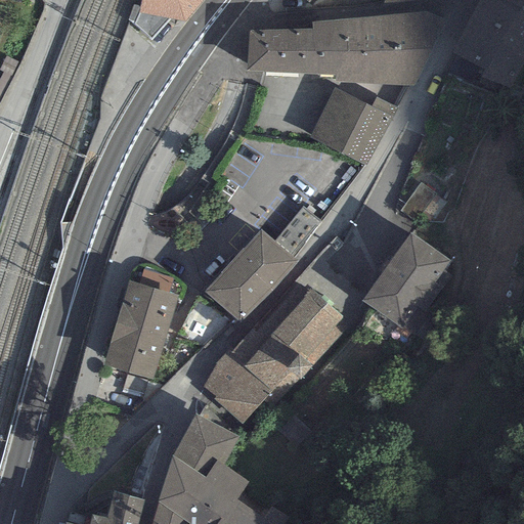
[(183,23),(175,0),(140,0),(140,6),(139,12),(170,19),(183,23)]
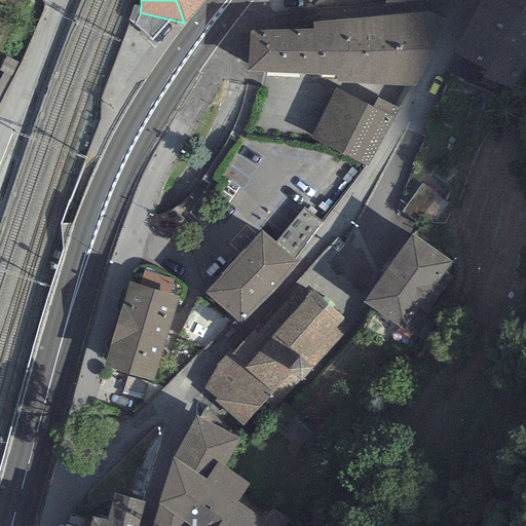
[(176,0),(184,23),(203,0),(176,0)]
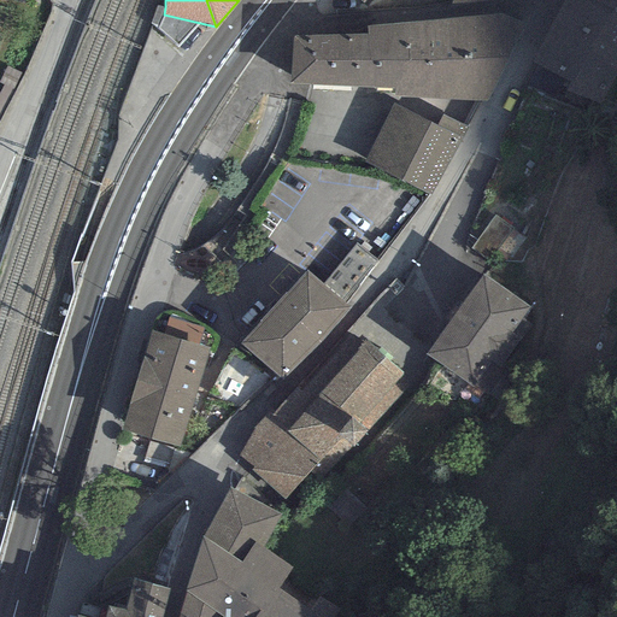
[(616,75),(616,6),(615,11),(594,0),(564,0),(532,63),(570,81),(565,92),(603,105),(616,75)]
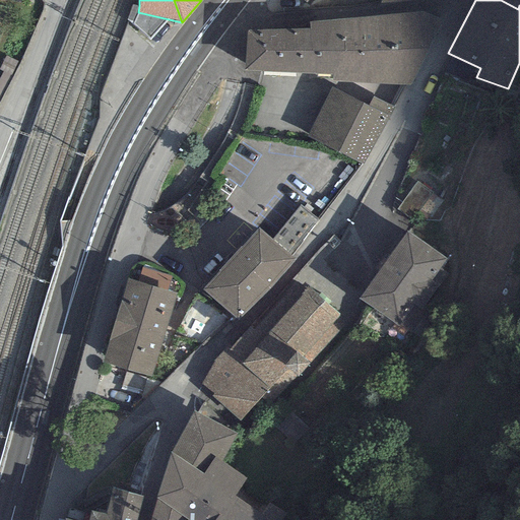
[(519,0),(501,0),(518,9),(519,5),(519,4),(519,0)]
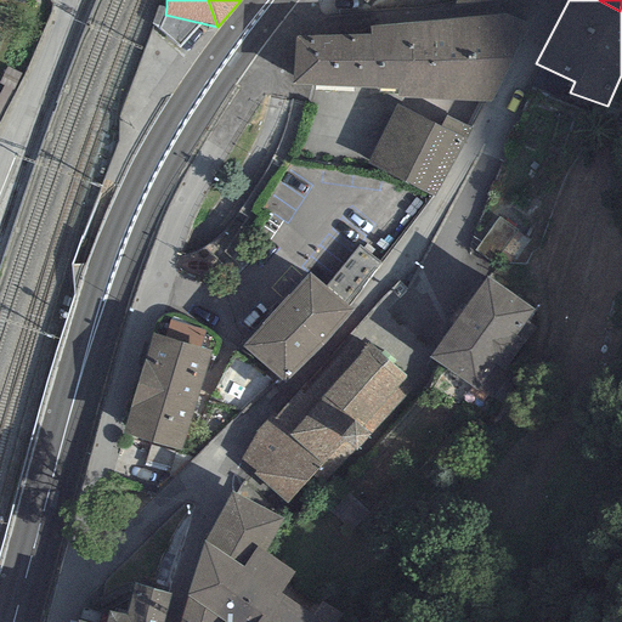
[(167,7),(157,5),(151,24),(159,29),(179,49),(202,23),(165,15),(167,7)]
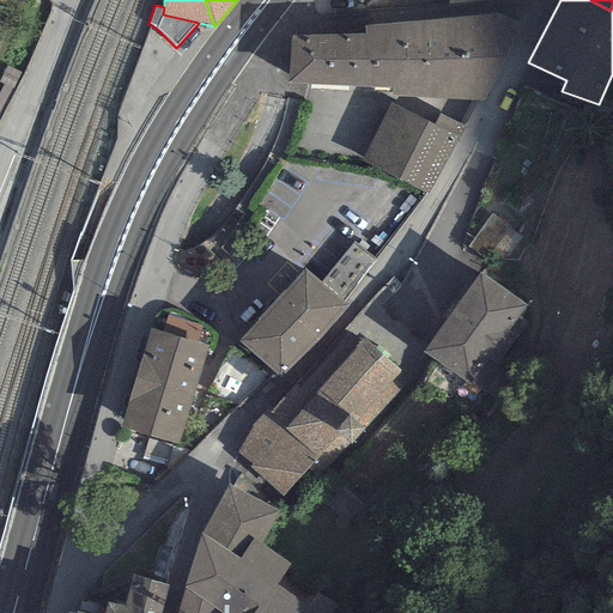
[(483,102),(528,13),(425,20),(429,95),(483,102)]
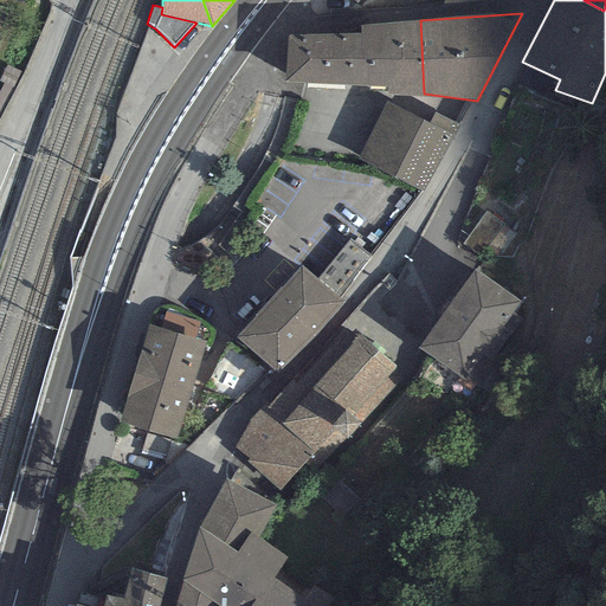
[(420,20),(391,23),(397,96),(424,94),(420,20)]
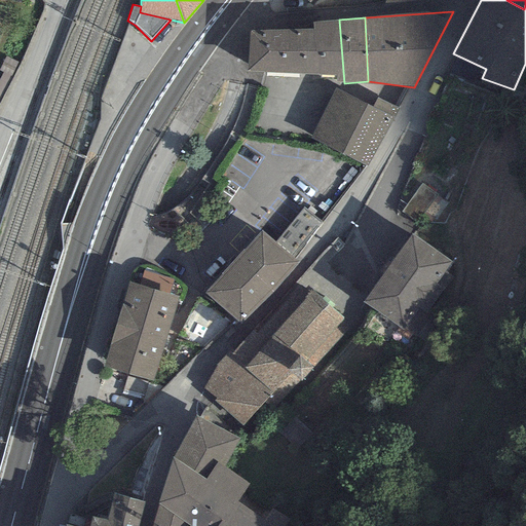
[(344,83),(339,20),(313,22),(313,30),(317,74),(336,74),(337,83),(344,83)]
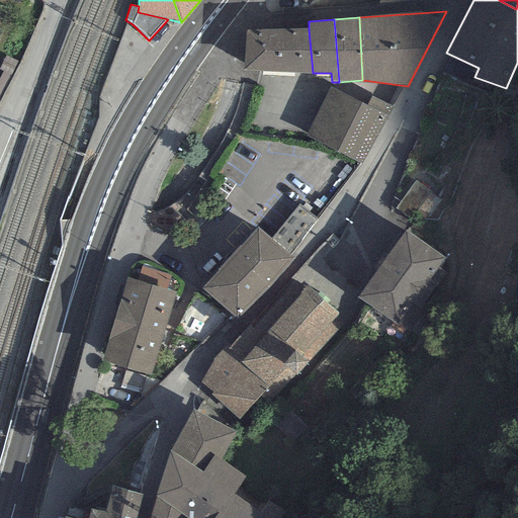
[(313,73),(309,29),(245,31),(243,70),(313,73)]
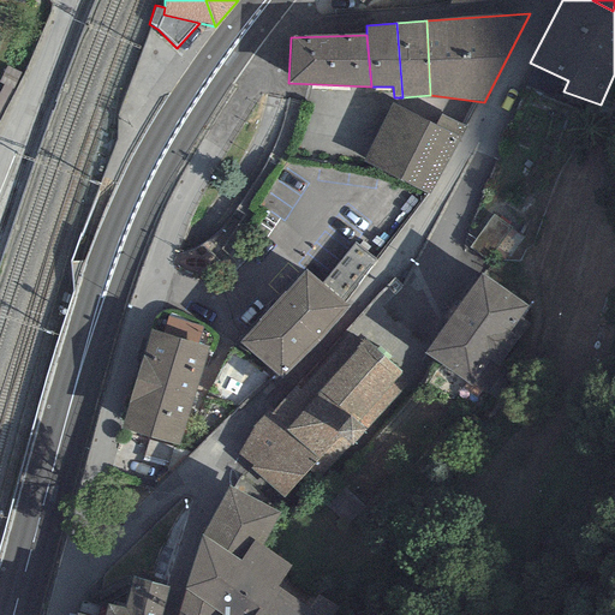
[(560,82),(532,69),(524,85),(551,99),(560,82)]
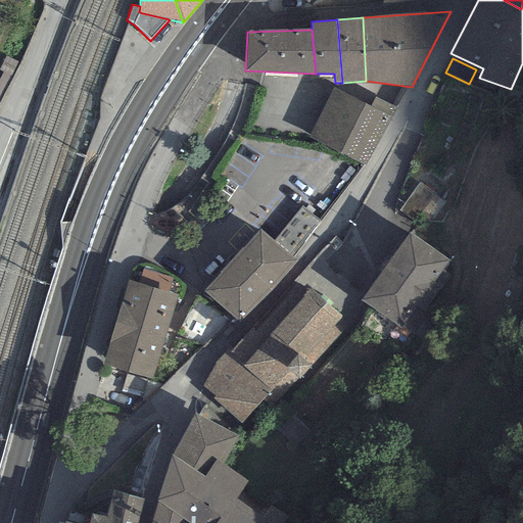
[(370,108),(335,91),(314,132),(365,158),(392,106),(376,98),(370,108)]
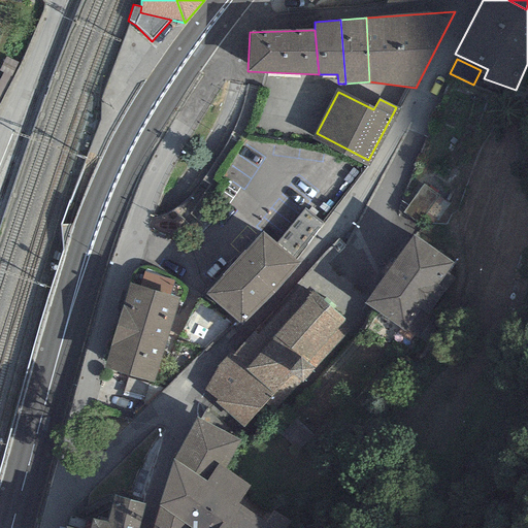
[(439,195),(424,184),(404,209),(421,221),(439,195)]
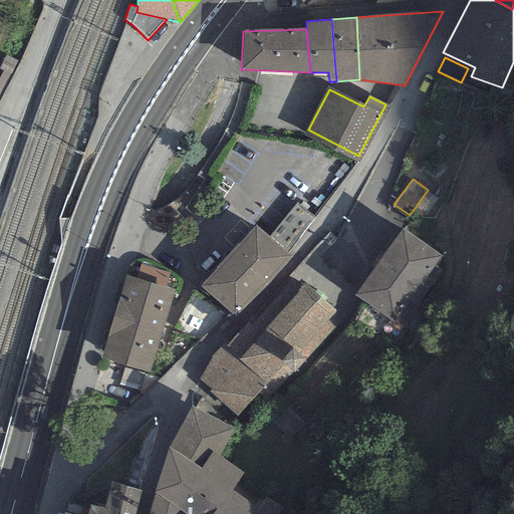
[(298,206),(271,236),(284,248),(311,217),(298,206)]
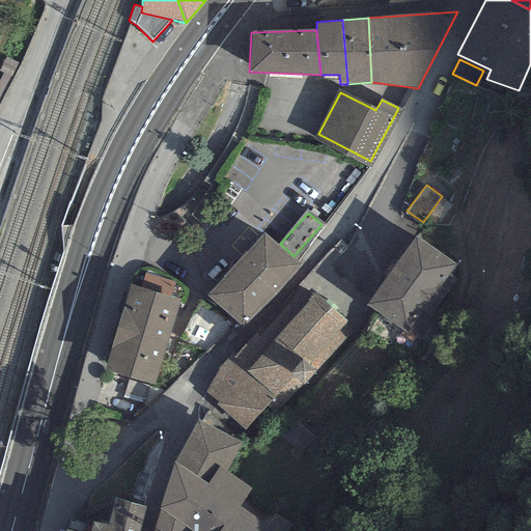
[(280,244),(267,231),(212,290),(244,319),(298,260),(294,256),(280,244)]
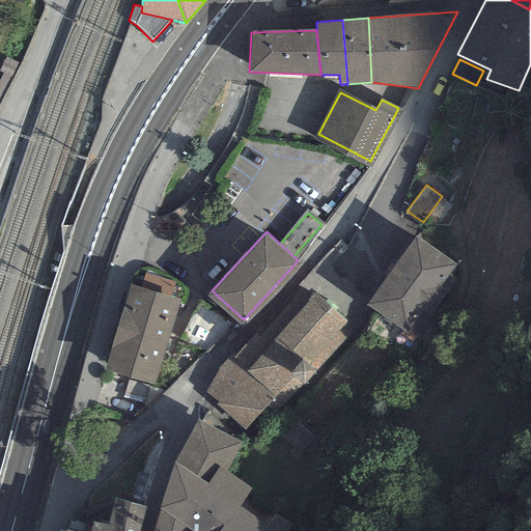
[(452,261),(417,235),(371,301),(434,343),(446,326),(429,314),(454,279),(445,272),(452,261)]
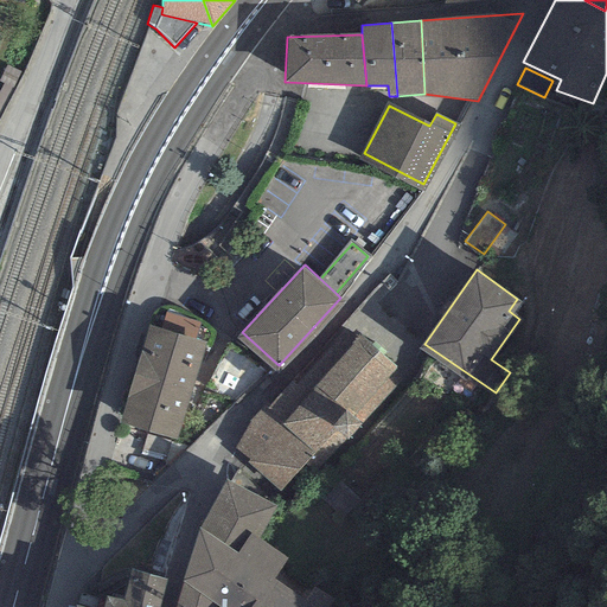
[(161,330),(149,327),(134,376),(190,393),(205,343),(195,339),(199,323),(166,313),(161,330)]
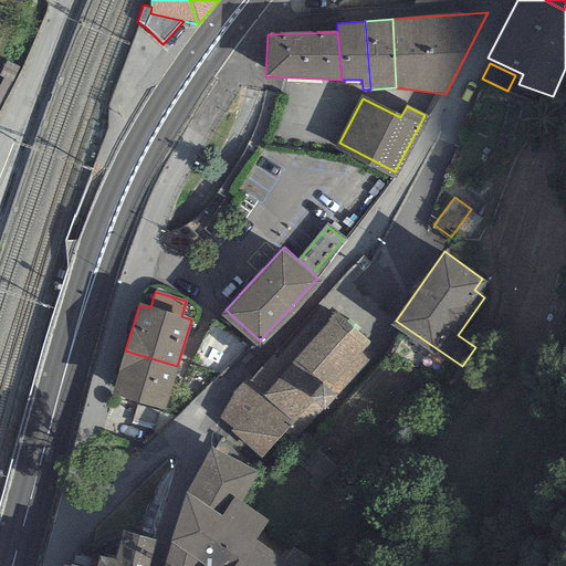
[(369,344),(333,311),(326,317),(317,311),(281,353),(275,347),(249,381),(245,378),(218,419),(232,429),(229,431),(260,460),(284,433),(292,442),(369,362),(360,353),(369,344)]
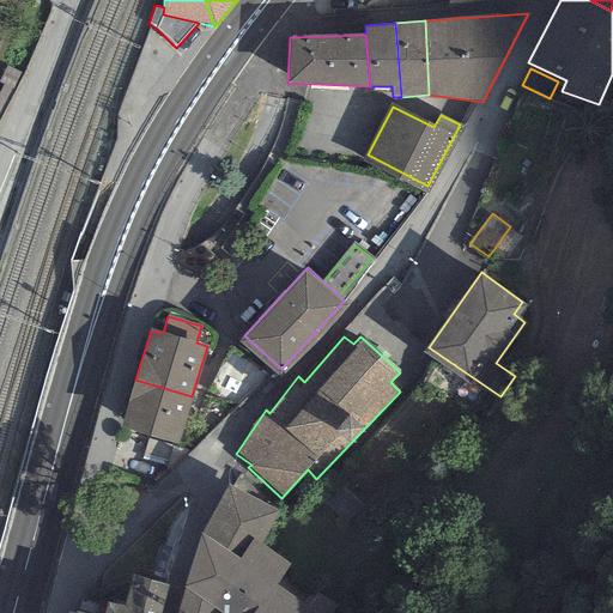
[(178,443),(192,396),(135,380),(121,426),(178,443)]
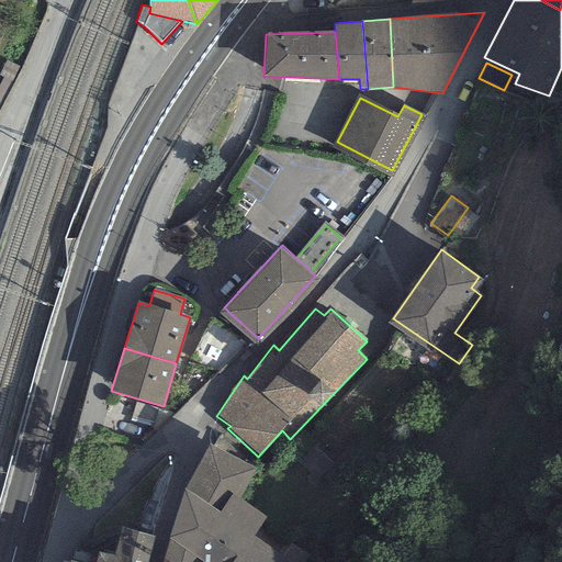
[(282,555),(249,531),(262,513),(237,495),(253,465),(211,444),(187,487),(164,561),(300,561),(306,553),(291,543),(282,555)]
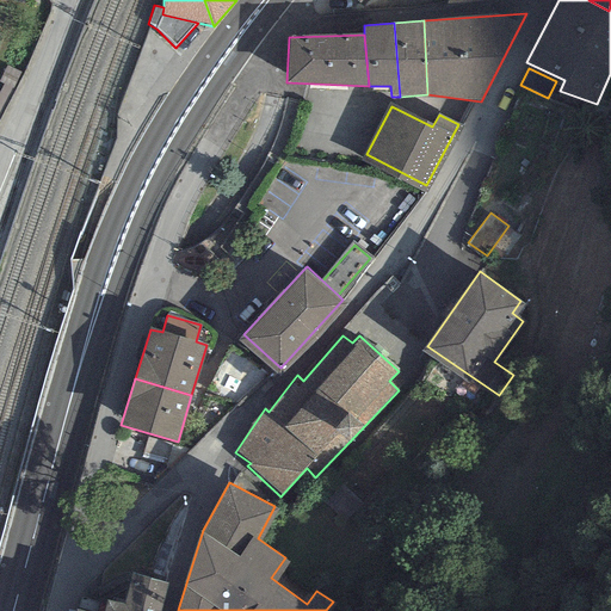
[(358,503),(341,486),(327,501),(344,518),(358,503)]
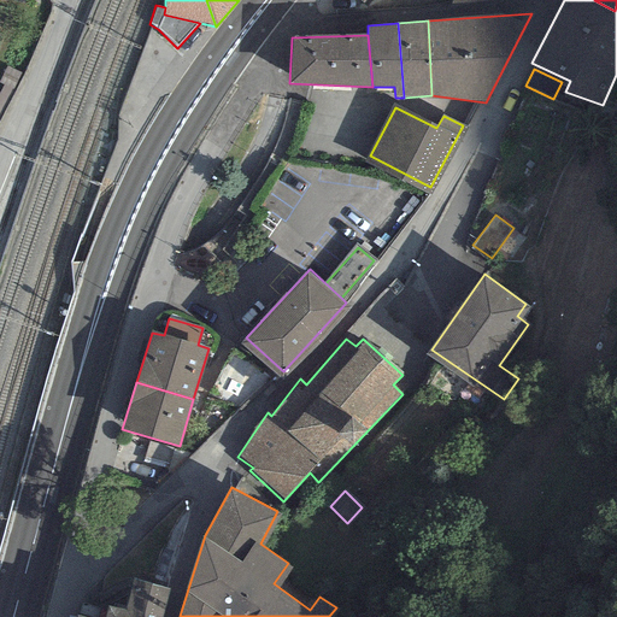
[(105,616),(88,616),(78,615),(77,616),(158,616),(166,587),(135,580),(127,610),(110,605),(105,616)]
